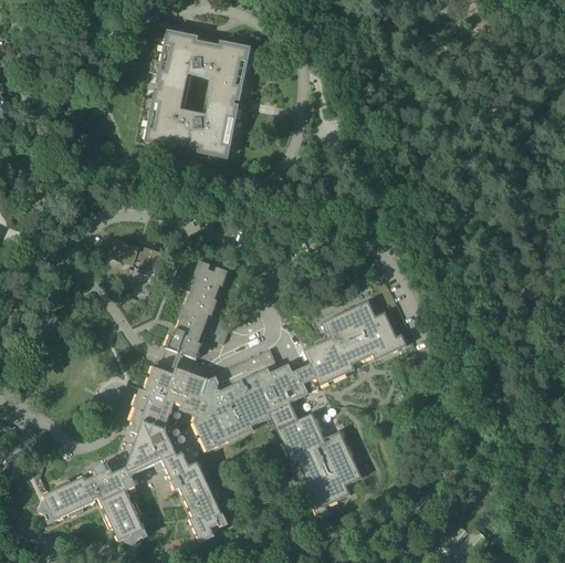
[(219,41),(219,45),(194,40),(195,35),(185,34),(185,31),(177,29),(176,32),(167,30),(165,43),(161,42),(159,51),(163,51),(160,60),(158,60),(156,68),(159,69),(157,81),(161,82),(160,90),(155,89),(153,101),(149,101),(148,108),(152,110),(149,118),(146,117),(145,126),(148,127),(145,139),(155,142),(154,145),(163,146),(163,143),(173,145),(174,141),(199,146),(198,150),(207,152),(207,155),(215,157),(216,154),(226,156),(228,143),(231,144),(232,135),(229,135),(231,126),(234,126),(236,118),(232,117),(236,105),(230,104),(232,96),(237,97),(239,85),(242,85),(244,77),(241,76),(242,68),(246,69),(248,60),(244,60),(247,47),(237,44),(238,41),(229,40),(229,43),(219,41)]
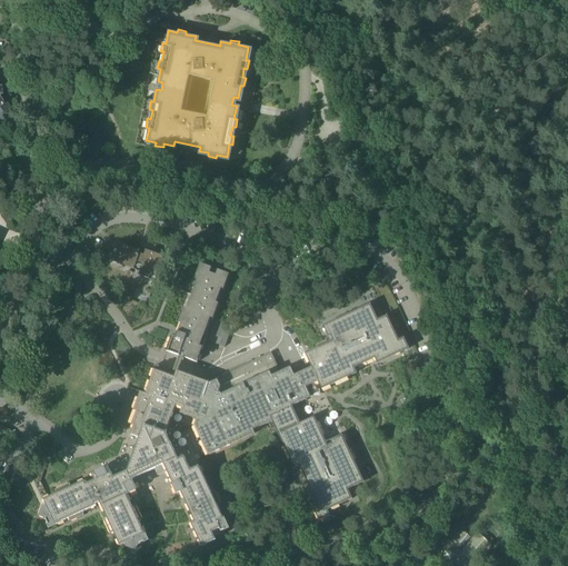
[(145,254),(137,250),(138,248),(119,241),(112,259),(122,262),(123,259),(140,265),(138,271),(148,275),(149,270),(156,272),(162,254),(147,248),(145,254)]
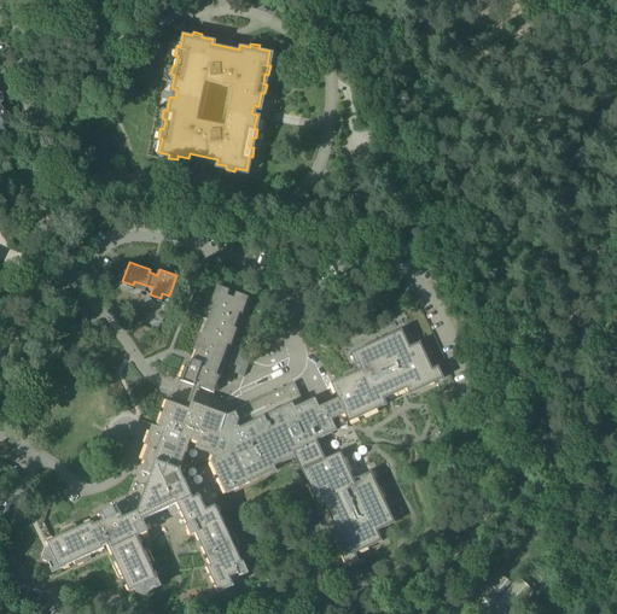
[(233,296),(227,293),(228,288),(216,284),(210,300),(213,302),(202,332),(199,331),(193,348),(196,349),(191,363),(185,362),(179,379),(213,391),(222,366),(220,366),(227,343),(231,343),(237,327),(233,326),(239,310),(242,311),(248,294),(236,291),(233,296)]
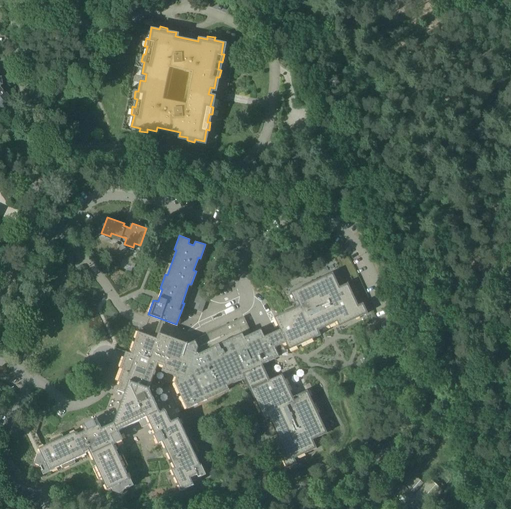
[(101,476),(107,489),(112,486),(113,489),(121,492),(122,488),(132,484),(123,466),(125,465),(120,454),(118,455),(113,443),(122,439),(117,429),(145,417),(148,422),(149,421),(158,442),(161,440),(174,467),(171,469),(180,490),(193,484),(190,477),(196,474),(197,476),(204,474),(194,453),(196,452),(192,441),(189,442),(178,418),(170,421),(165,409),(161,411),(149,386),(157,362),(163,364),(161,369),(176,375),(174,381),(186,407),(229,387),(228,384),(244,377),(264,419),(269,417),(277,435),(273,438),(286,466),(296,461),(294,457),(316,446),(312,438),(327,431),(307,388),(296,393),(297,396),(294,398),(282,372),(269,378),(262,363),(274,357),(270,348),(285,341),(288,348),(312,337),(310,332),(339,318),(341,322),(361,312),(347,281),(338,285),(332,271),(290,291),(295,301),(297,300),(299,303),(274,315),(280,328),(264,335),(261,328),(251,332),(243,315),(193,338),(195,339),(188,342),(158,332),(156,338),(146,334),(148,330),(140,327),(130,353),(126,351),(125,353),(128,359),(117,390),(125,392),(115,421),(101,427),(97,417),(82,424),(84,430),(76,433),(75,430),(62,436),(61,434),(51,439),(52,441),(39,447),(41,453),(38,454),(35,461),(39,463),(43,472),(62,464),(63,466),(73,461),(72,459),(85,453),(85,451),(89,449),(96,465),(94,466),(99,477),(101,476)]
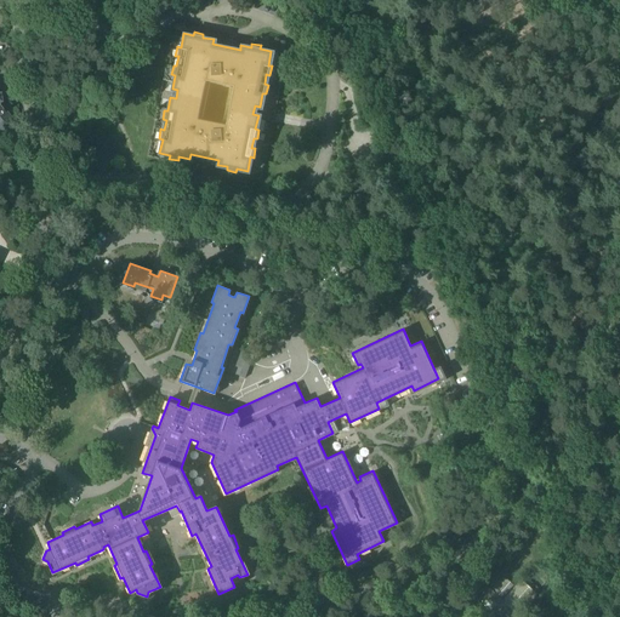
[(512,616),(536,592),(534,589),(538,586),(527,576),(523,580),(521,577),(515,584),(502,573),(490,587),(489,586),(487,584),(478,594),(473,589),(465,599),(471,605),(478,599),(493,612),(490,616),(512,616)]
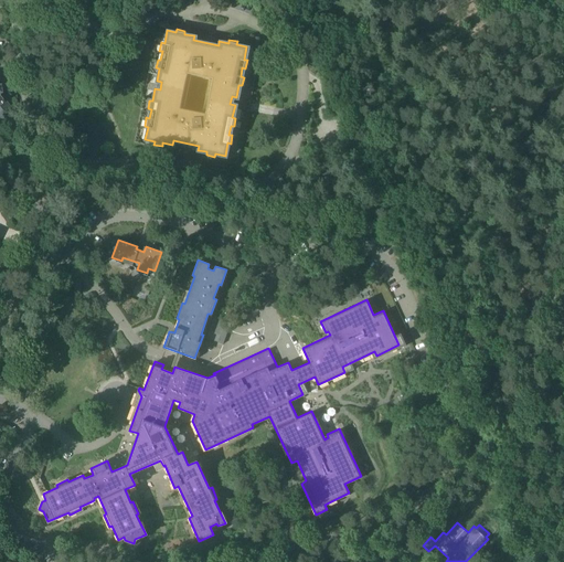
[(417,561),(422,557),(416,552),(410,560),(411,561),(415,561),(416,561),(417,561)]
